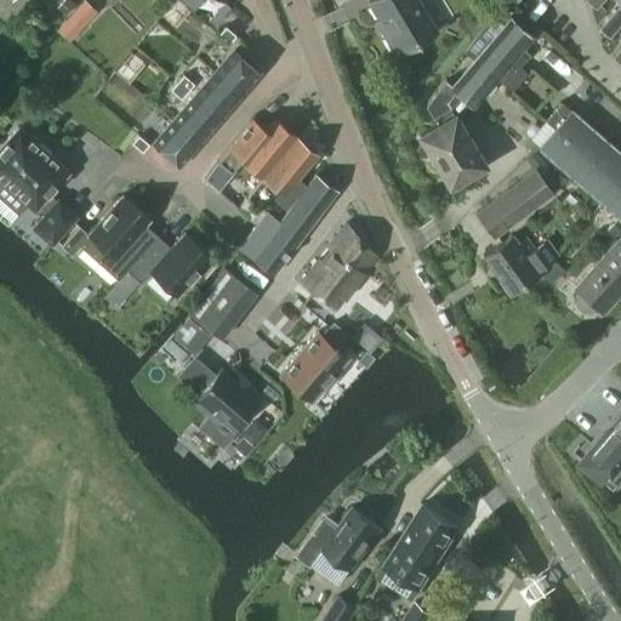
[(61,18),(52,28),(68,43),(97,11),(86,0),(66,22),(61,18)]
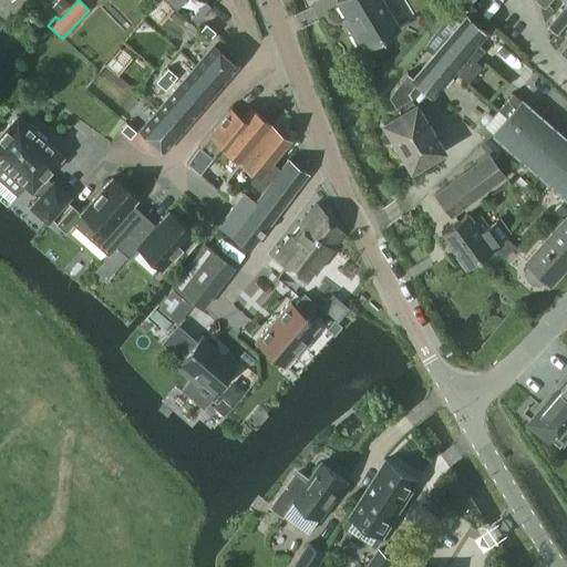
[(352,33),(361,49),(399,27),(382,0),(339,0),(337,1),(348,20),(350,19),(354,28),(353,29),(352,33)]
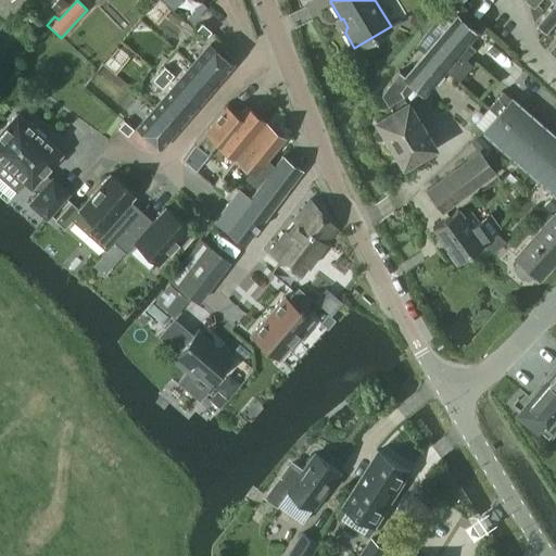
[(546,34),(555,21),(555,0),(554,0),(555,1),(536,25),(546,34)]
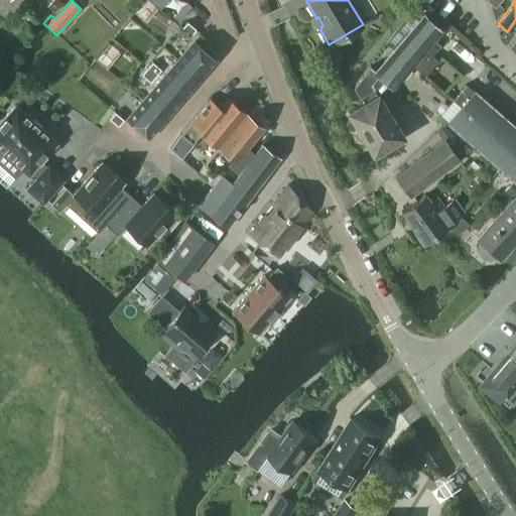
[(187,1),(173,16),(177,20),(191,6),(187,1)]
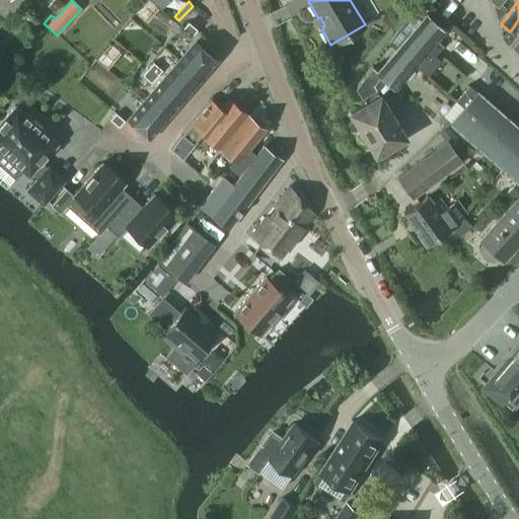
[(46,5),(35,15),(44,23),(51,15),(54,12),(46,5)]
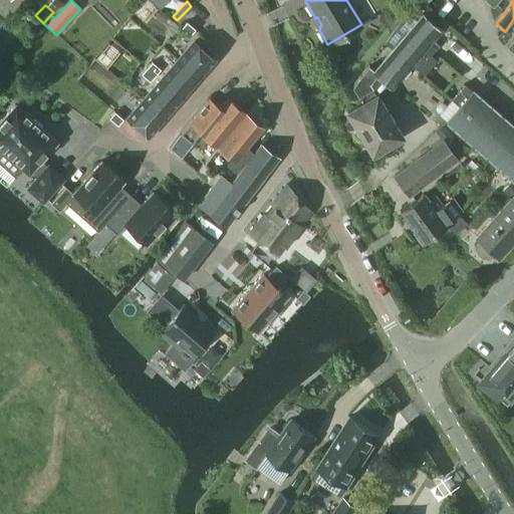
[(440,28),(424,14),(394,49),(424,75),(437,60),(431,54),(438,46),(430,39),(440,28)]
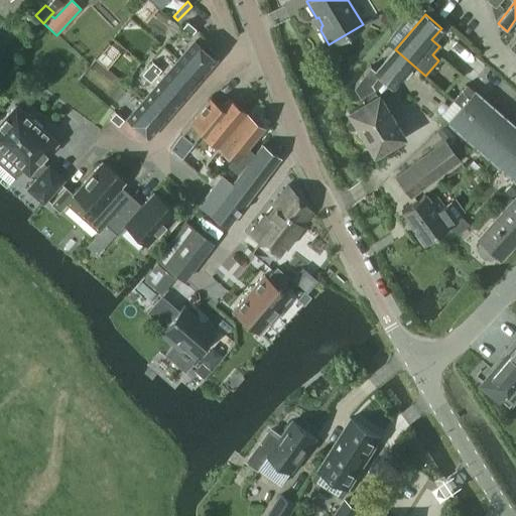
[(187,21),(182,27),(190,35),(197,28),(187,21)]
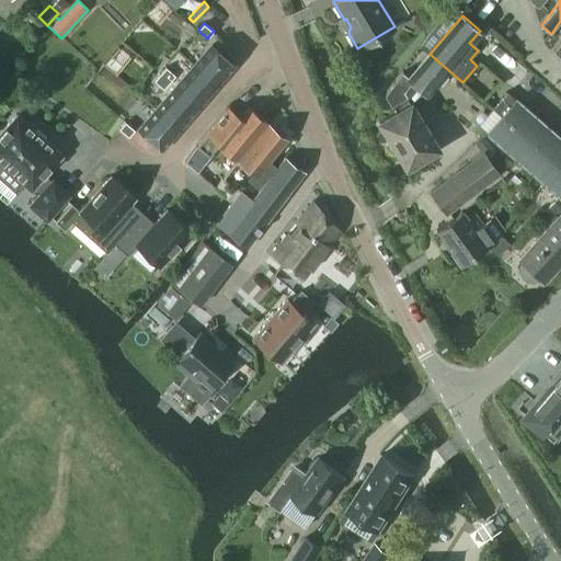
[(212,45),(193,66),(216,86),(233,64),(212,45)]
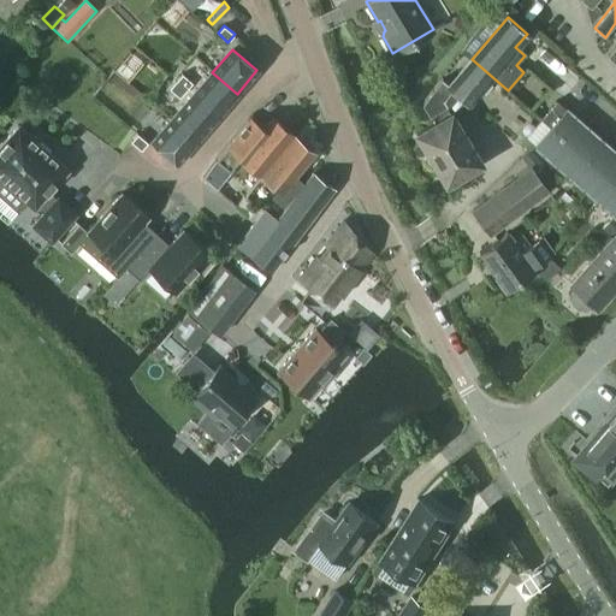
[(492,76),(472,59),(451,83),(450,83),(449,84),(443,78),(424,104),(434,122),(416,132),(426,148),(425,153),(430,160),(433,161),(446,183),(480,161),(443,101),(452,90),(468,104),(492,76)]
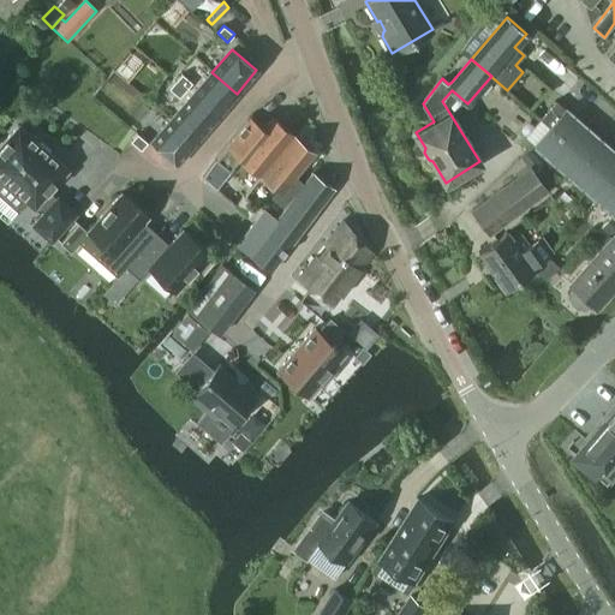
[(212,72),(192,95),(216,117),(237,94),(212,72)]
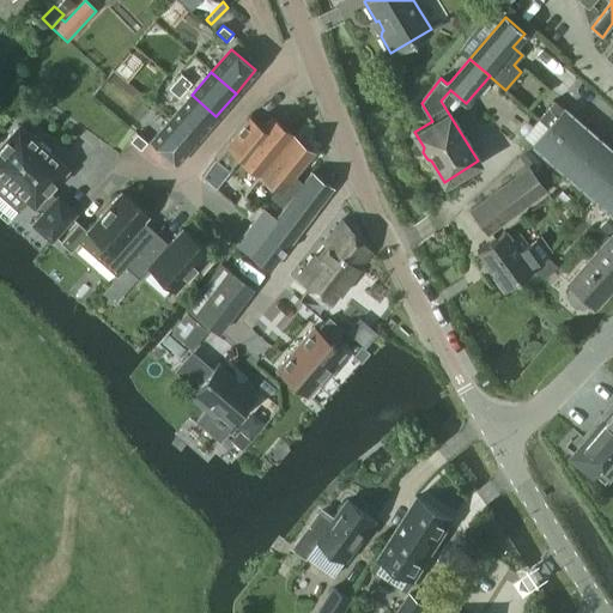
[(181,73),(175,80),(186,89),(192,82),(181,73)]
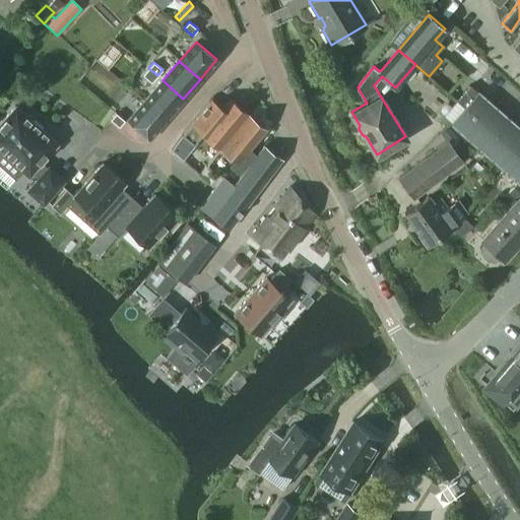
[(148,68),(143,74),(152,82),(157,75),(148,68)]
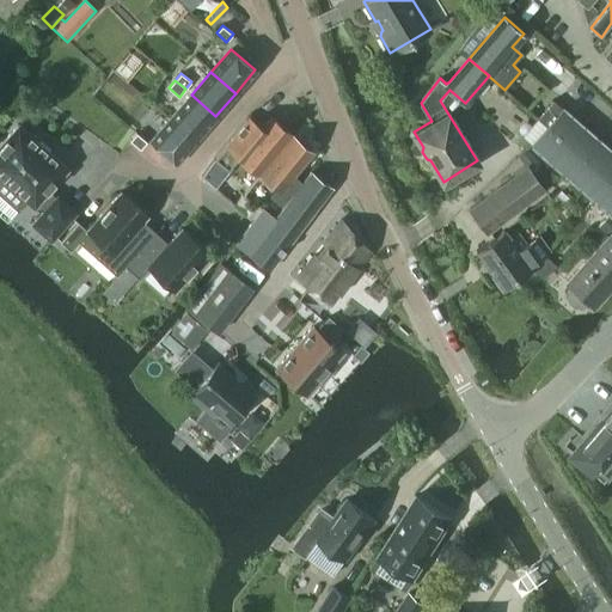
[(191,95),(172,117),(196,138),(215,116),(191,95)]
